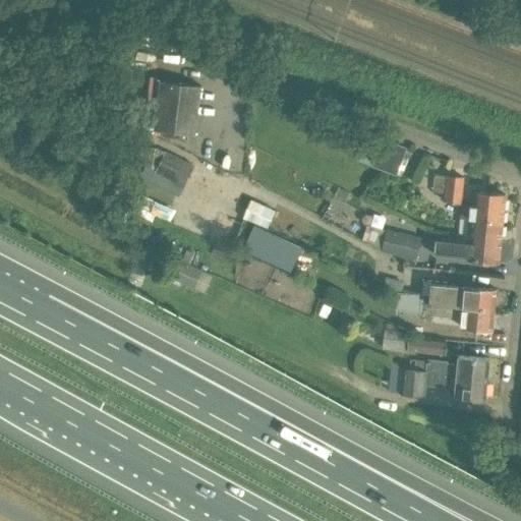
[(193,133),(199,85),(160,80),(154,129),(193,133)]
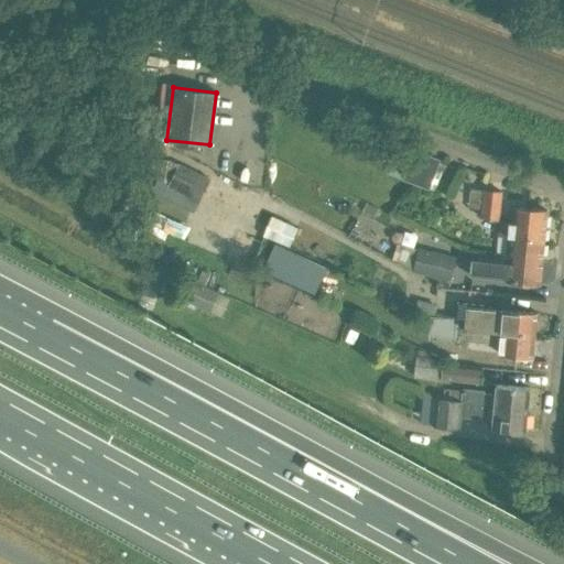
[(440,160),(399,144),(398,148),(397,147),(386,174),(429,190),(440,160)]
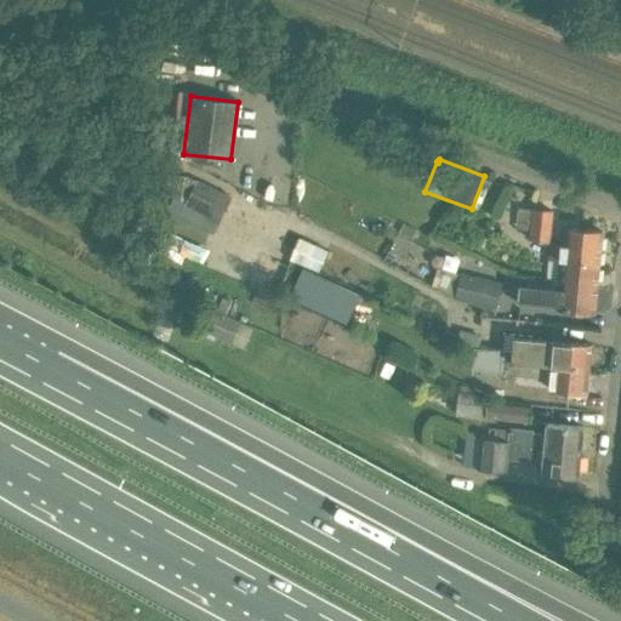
[(218,221),(231,197),(198,180),(184,205),(218,221)]
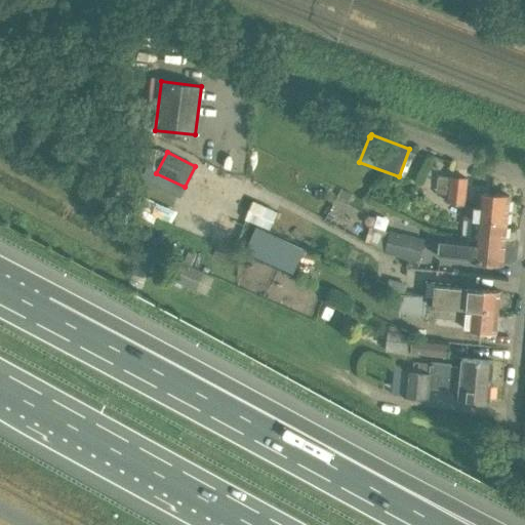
[(462,204),(465,178),(450,177),(448,203),(462,204)]
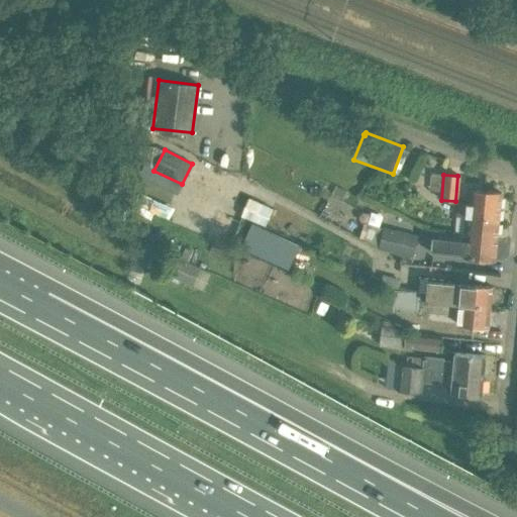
[(339,188),(335,195),(343,199),(346,192),(339,188)]
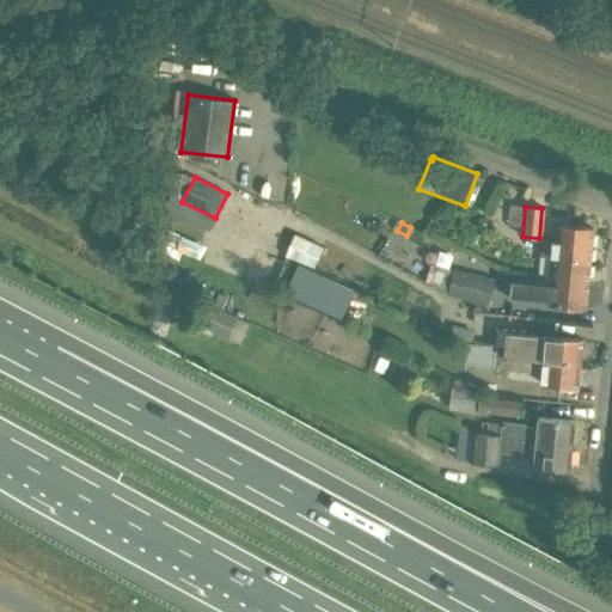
[(588,264),(592,228),(557,225),(556,240),(540,239),(539,256),(550,257),(573,259),(573,263),(588,264)]
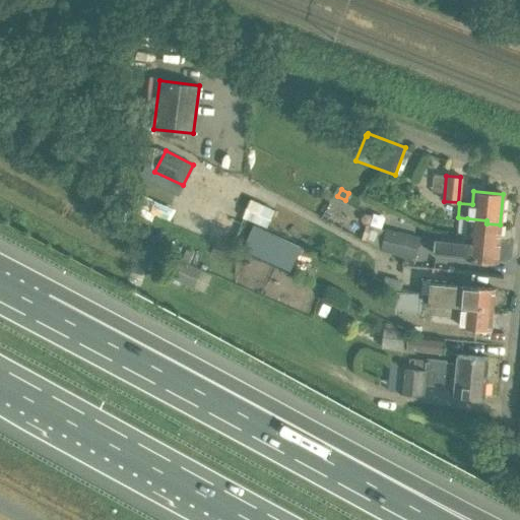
[(262,203),(254,221),(266,226),(274,209),(262,203)]
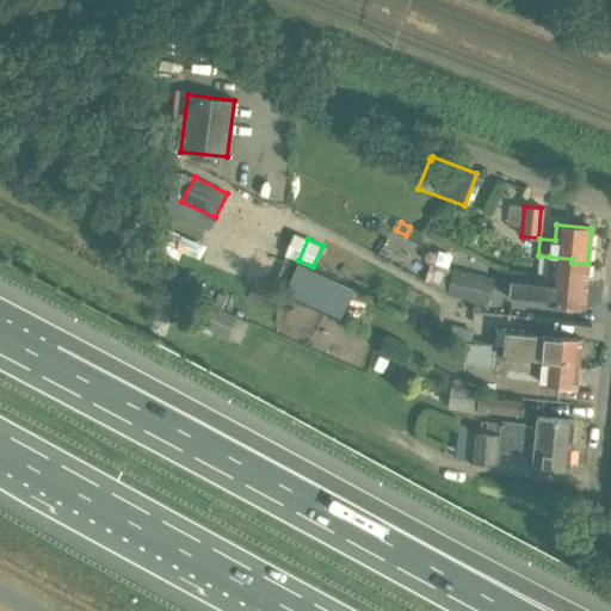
[(586,283),(587,264),(572,263),(572,259),(549,257),(547,279),(586,283)]
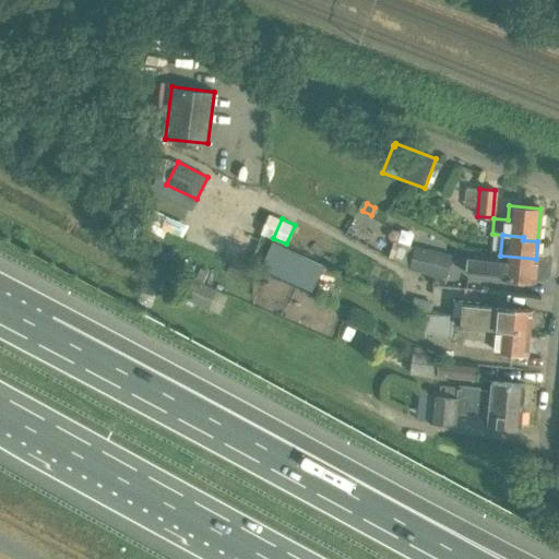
[(272,242),(261,266),(311,289),(322,265),(272,242)]
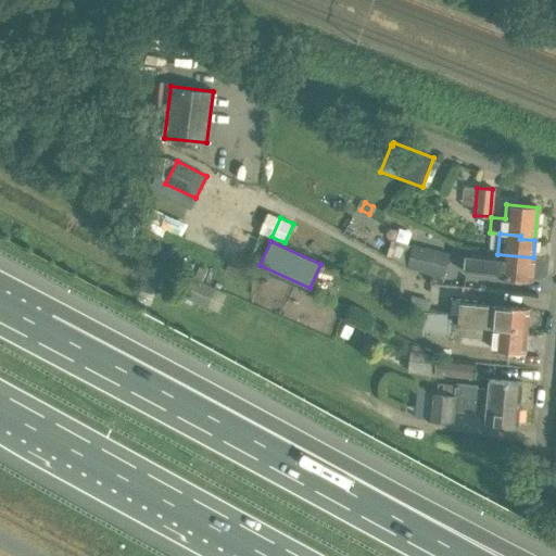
[(447,253),(413,244),(407,267),(432,273),(430,283),(440,286),(442,276),(447,253)]
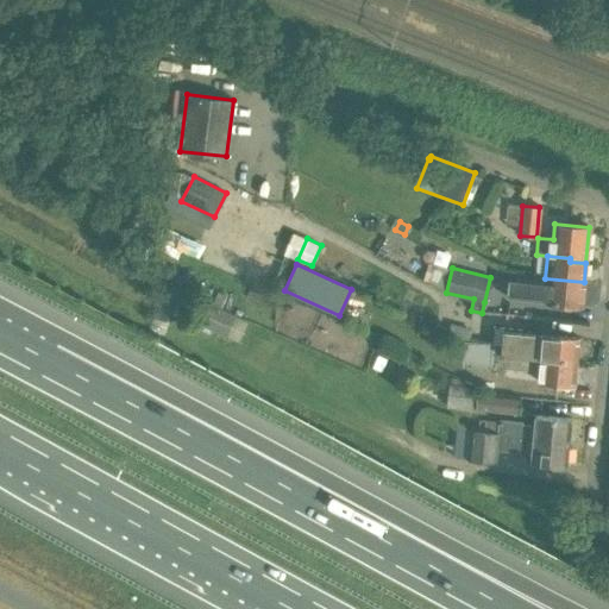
[(545,280),(509,276),(507,299),(545,302),(545,303),(582,307),(584,282),(545,278),(545,280)]
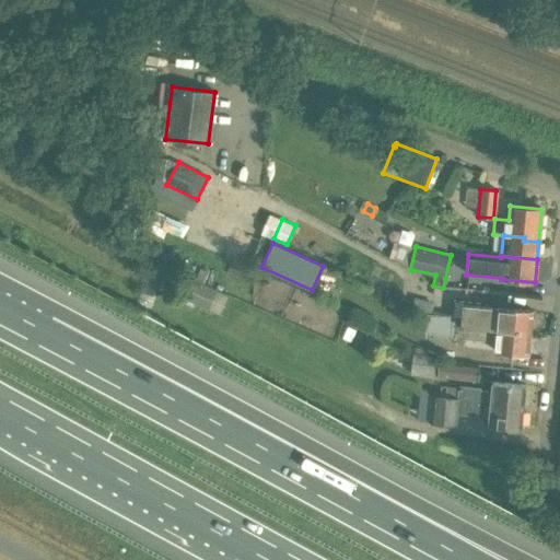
[(158,296),(162,269),(151,267),(147,294),(158,296)]
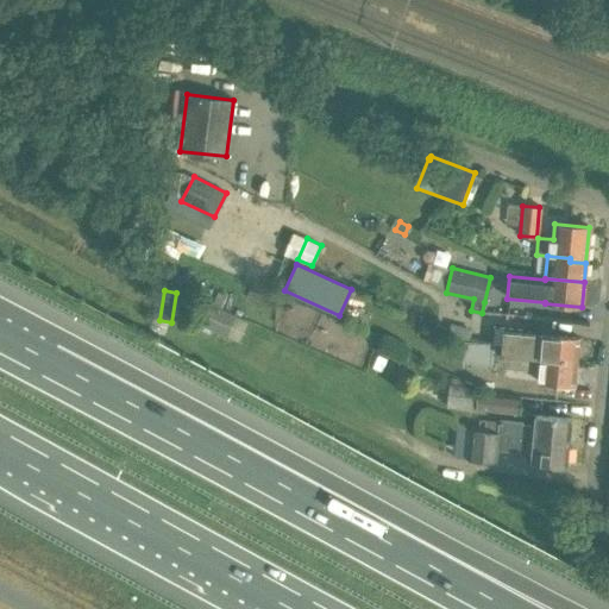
[(225,337),(233,318),(199,301),(190,320),(225,337)]
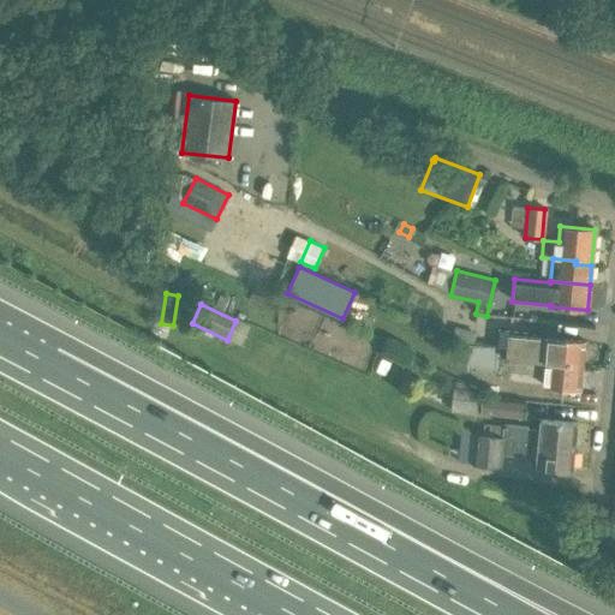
[(496,346),(479,345),(499,353),(512,357),(512,359),(581,366),(584,341),(526,336),(527,332),(499,329),(496,346)]
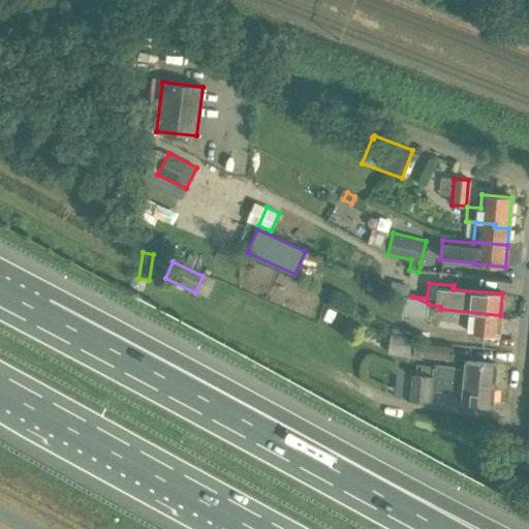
[(498,335),(500,315),(440,309),(440,307),(429,304),(412,297),(404,296),(402,317),(468,323),(468,332),(498,335)]
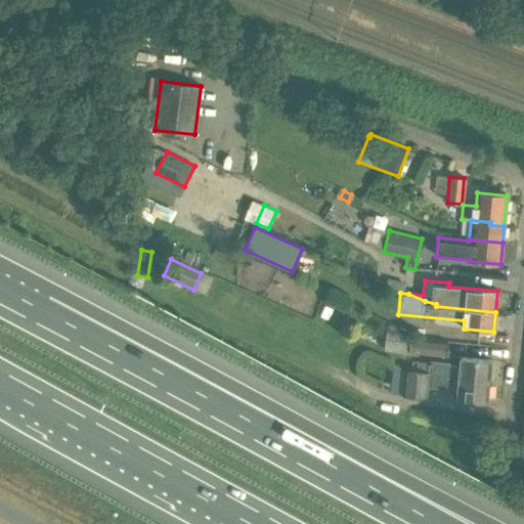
[(446,357),(448,343),(410,339),(411,334),(387,331),(385,350),(446,357)]
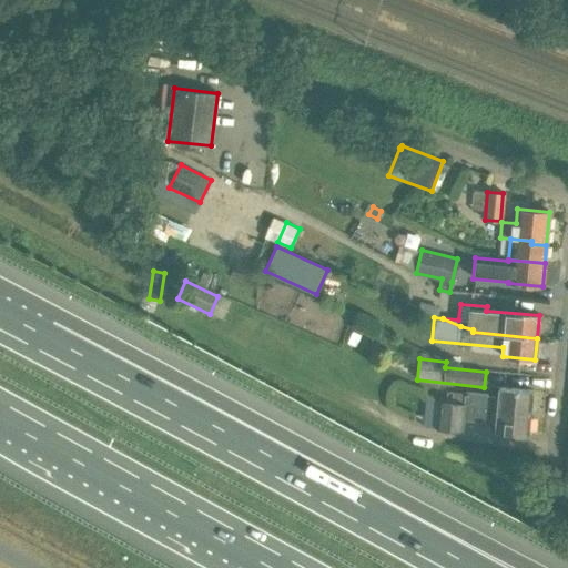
[(529,412),(531,393),(498,389),(497,398),(486,397),(486,395),(466,393),(464,405),(529,412)]
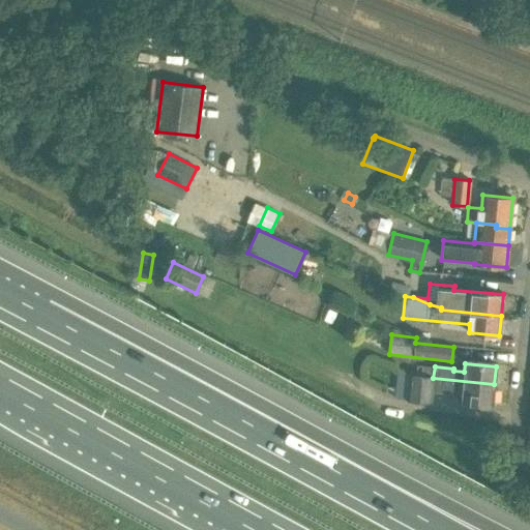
[(494,384),(433,378),(410,376),(398,374),(395,398),(407,399),(407,400),(431,402),(432,391),(462,394),(461,404),(492,407),(494,384)]
